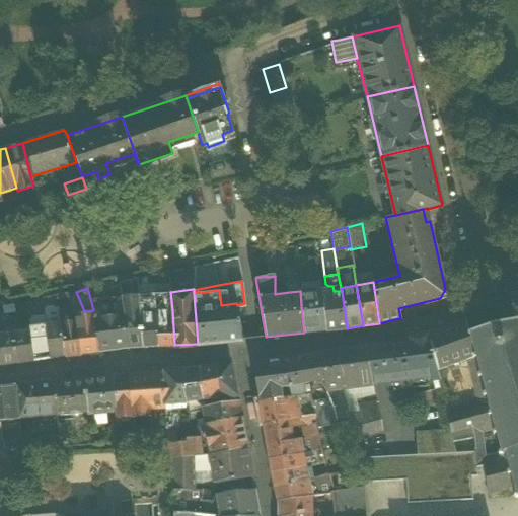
[(320,289),(300,291),(301,306),(304,333),(325,330),(321,293),(320,289)]
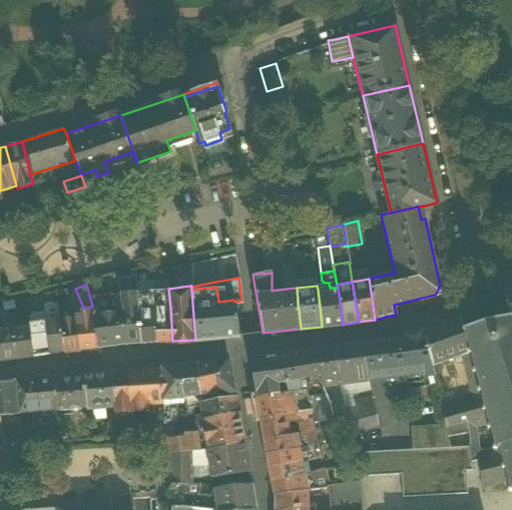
[(216,287),(191,290),(192,304),(203,303),(218,302),(216,287)]
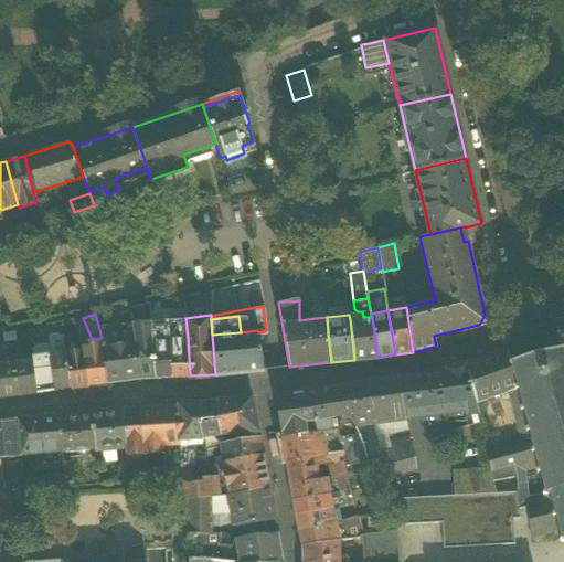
[(378,358),(372,317),(363,317),(350,319),(354,360),(378,358)]
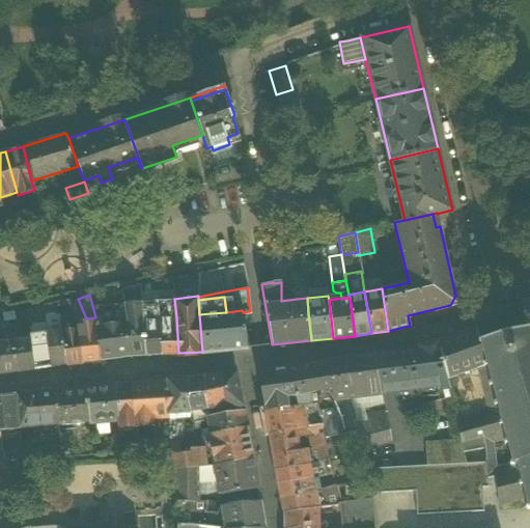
[(158,300),(159,317),(176,317),(174,299),(158,300)]
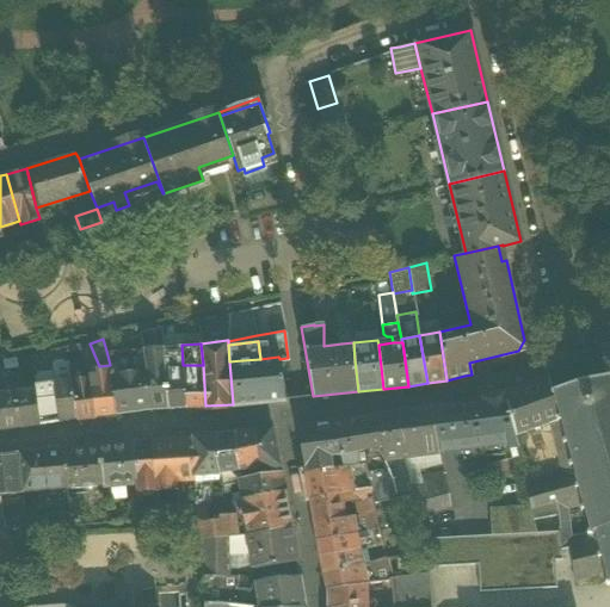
[(182,345),(162,346),(165,366),(165,367),(183,365),(182,345)]
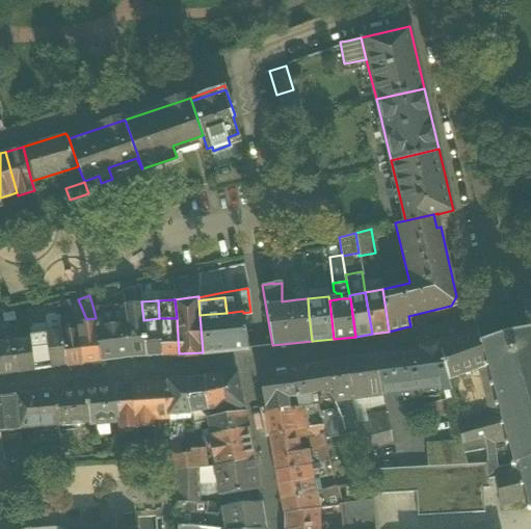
[(124,303),(127,320),(143,319),(141,301),(124,303)]
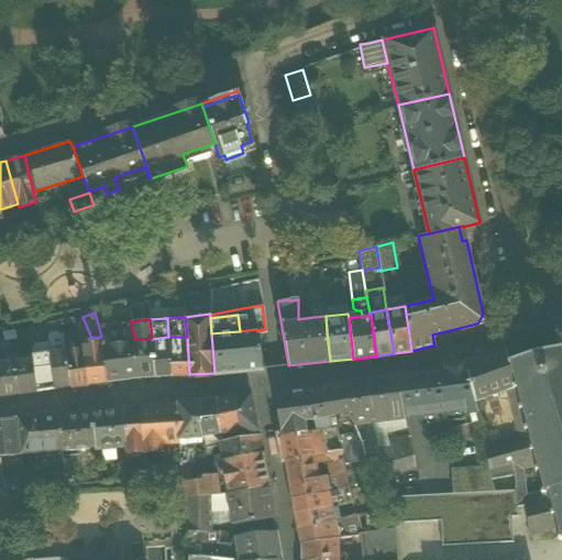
[(101,337),(102,343),(134,339),(131,321),(98,324),(101,337)]
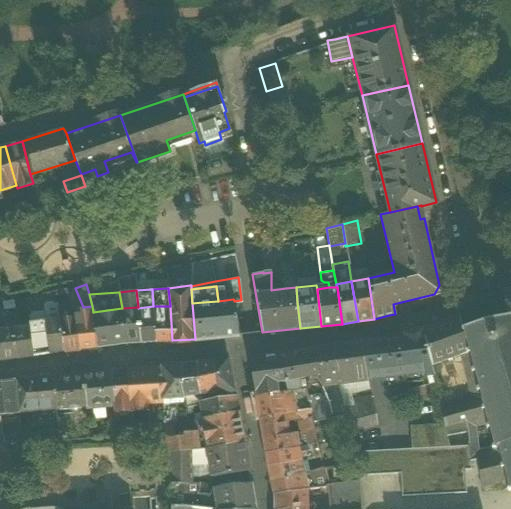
[(218,301),(203,302),(192,303),(195,339),(238,335),(235,306),(234,301),(234,300),(233,299),(218,301)]
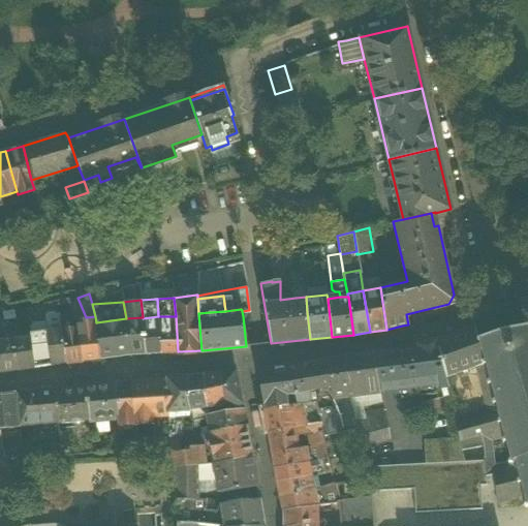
[(45,321),(47,331),(60,329),(59,317),(58,312),(54,313),(53,311),(45,313),(45,321)]
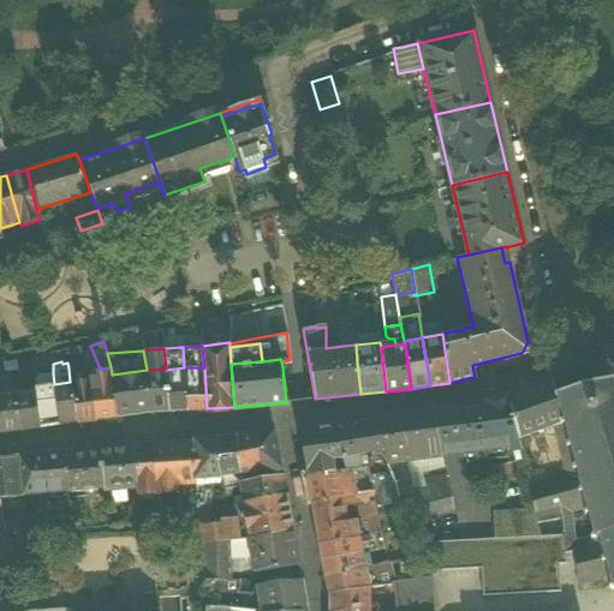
[(85,365),(69,369),(70,382),(77,420),(95,418),(88,371),(85,365)]
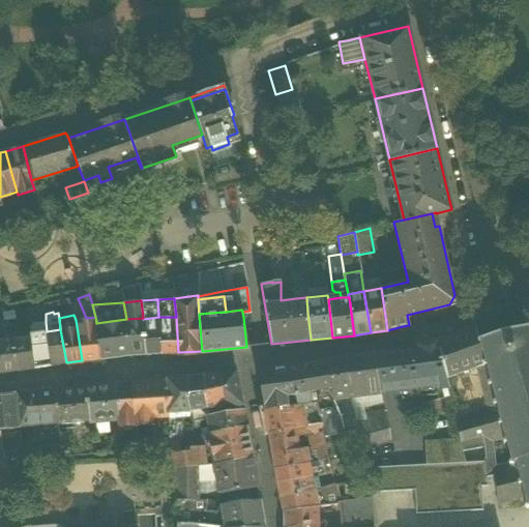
[(96,323),(95,317),(86,318),(76,320),(82,360),(100,358),(96,323)]
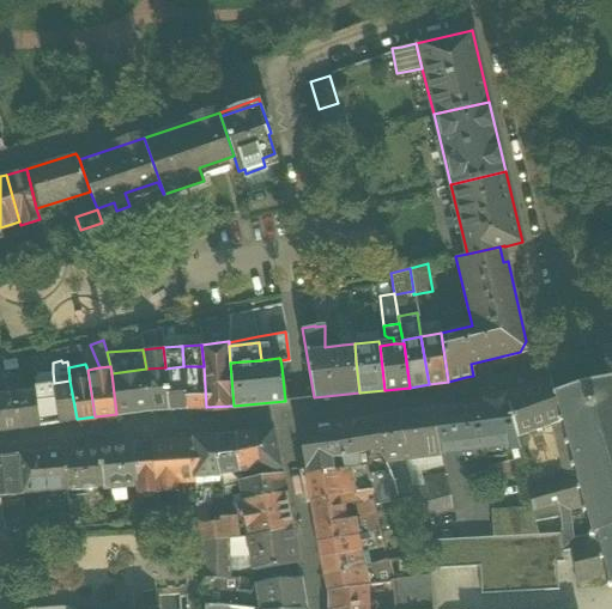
[(183,366),(165,369),(168,408),(168,409),(187,408),(183,366)]
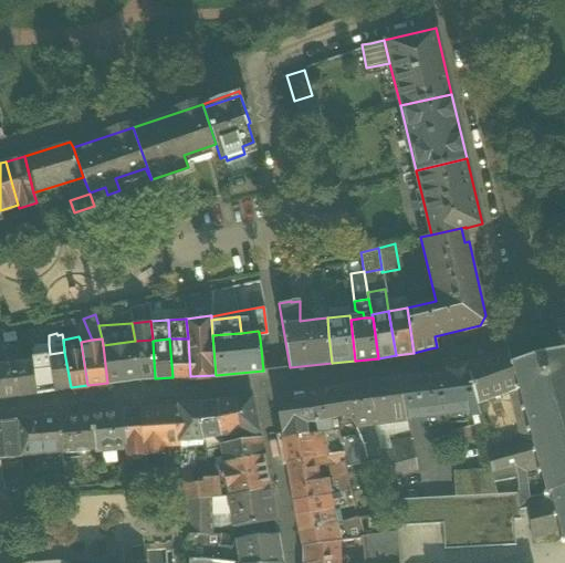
[(190,376),(188,339),(169,339),(173,377),(190,376)]
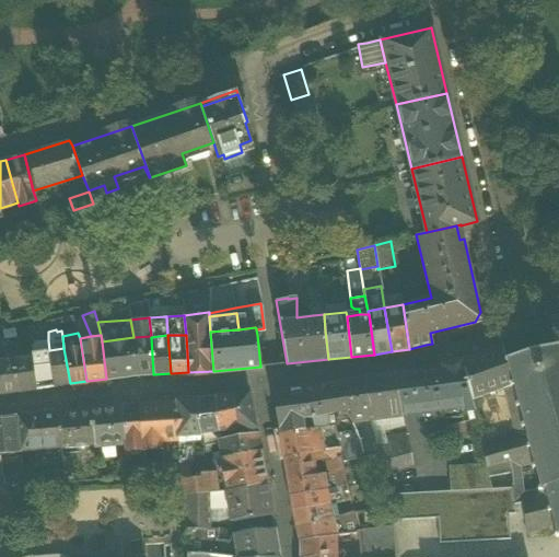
[(151,337),(151,336),(134,337),(138,374),(153,373),(151,337)]
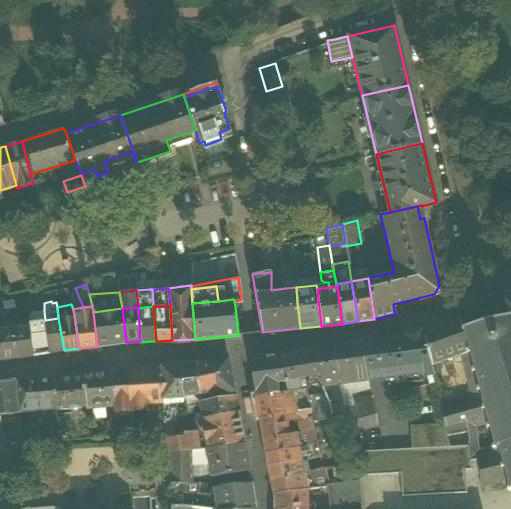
[(126,342),(122,308),(93,312),(97,346),(126,342)]
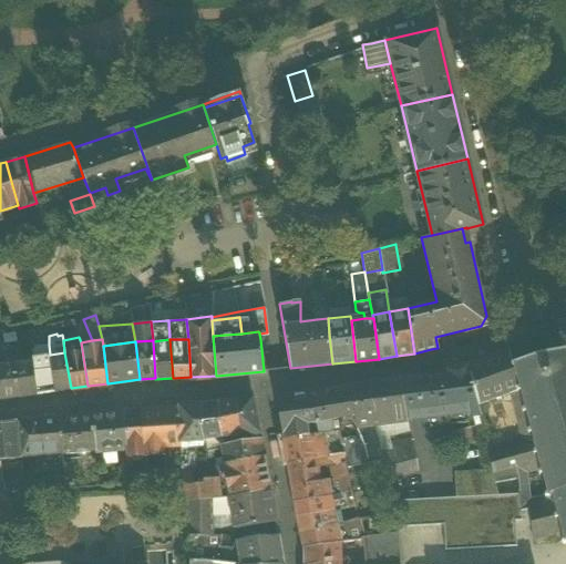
[(31,347),(32,357),(44,356),(45,356),(43,346),(31,347)]
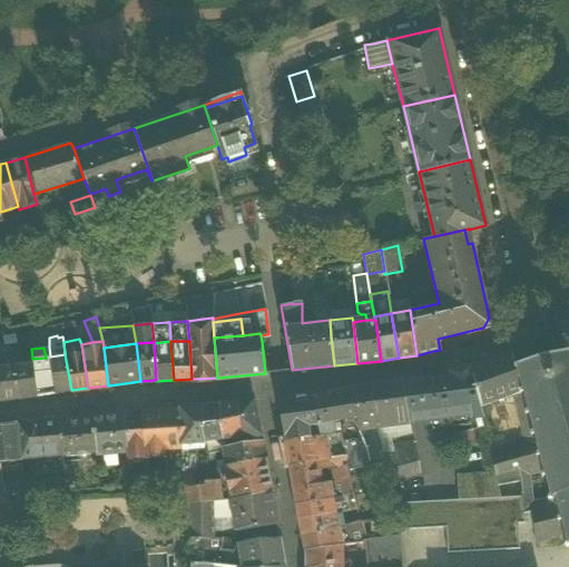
[(568,360),(567,351),(514,364),(522,392),(532,433),(543,472),(547,487),(551,501),(555,500),(557,507),(559,515),(555,516),(556,519),(560,518),(565,531),(567,539),(563,543),(566,545),(568,543),(568,541),(568,360)]
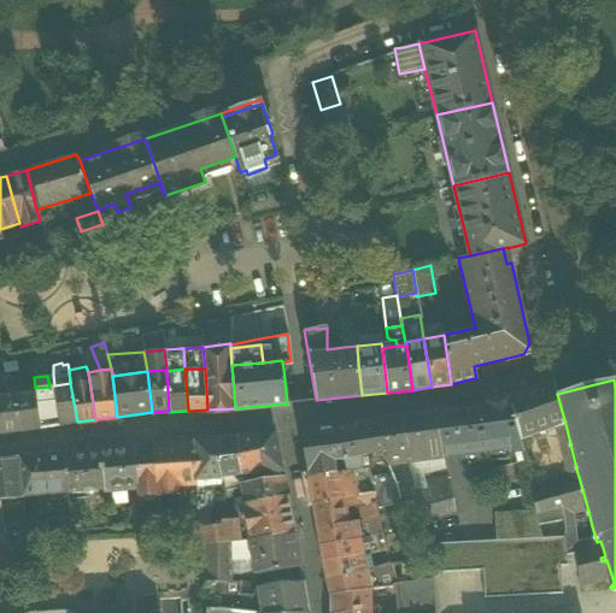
[(588,511),(576,469),(565,424),(557,394),(553,381),(508,396),(520,438),(545,431),(547,438),(556,436),(565,472),(529,482),(531,488),(534,508),(535,512),(538,523),(562,518),(563,518),(564,531),(576,529),(574,514),(588,511)]
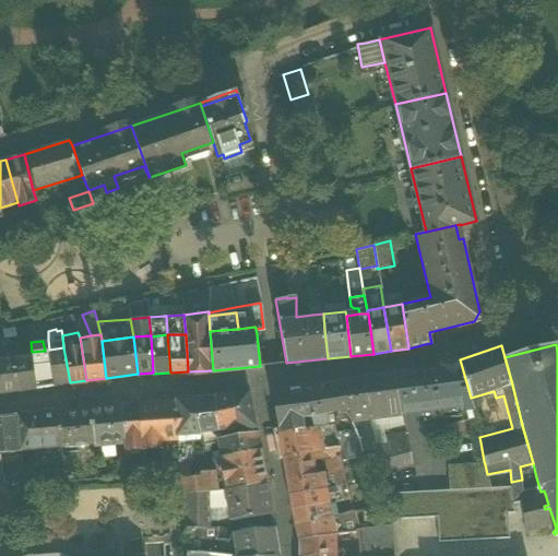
[(63,347),(49,350),(55,385),(70,382),(63,347)]
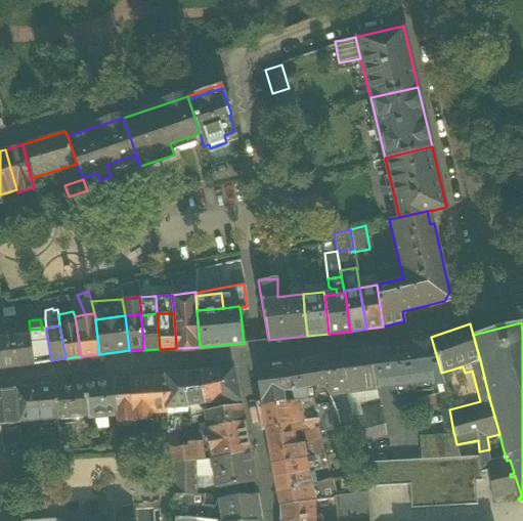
[(46,361),(51,360),(46,328),(42,329),(41,329),(42,340),(43,340),(46,361)]
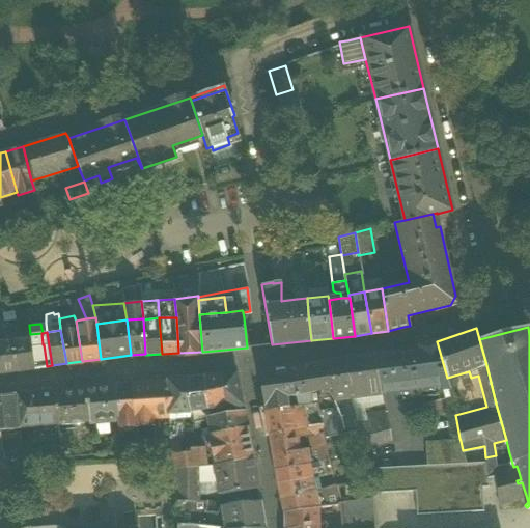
[(43,344),(42,333),(30,334),(31,338),(32,346),(43,344)]
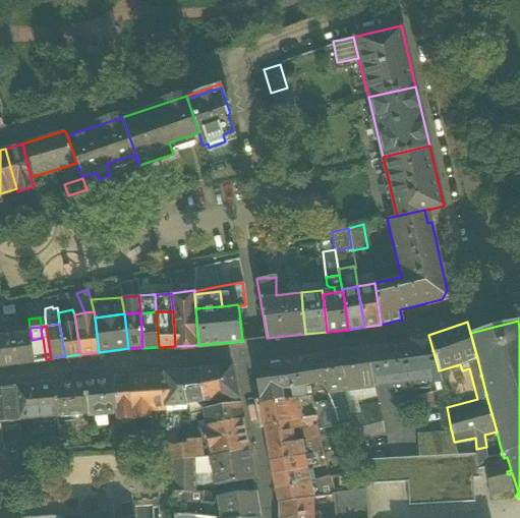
[(31,332),(0,336),(0,365),(35,361),(32,340),(31,332)]
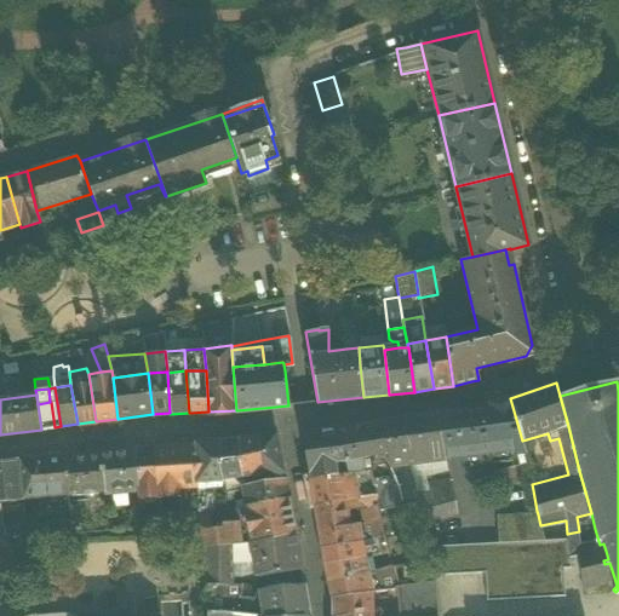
[(474,408),(456,410),(456,429),(460,459),(525,450),(522,441),(510,398),(492,404),(491,404),(492,407),(474,408)]
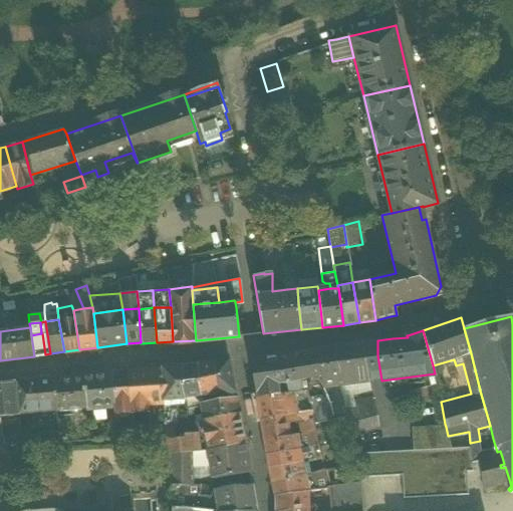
[(31,335),(34,356),(45,354),(42,333),(41,333),(31,335)]
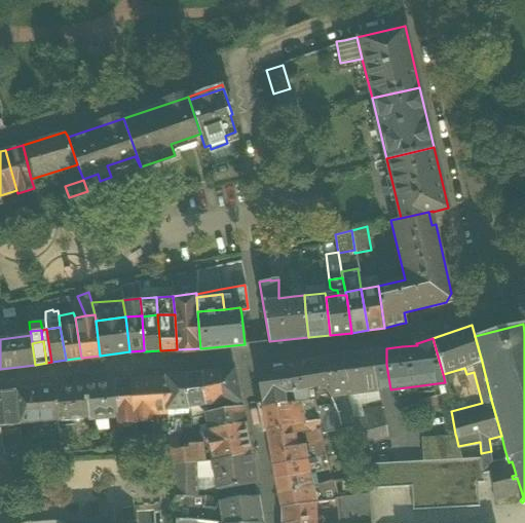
[(376,350),(370,350),(377,388),(377,390),(390,389),(386,364),(386,348),(376,350)]
